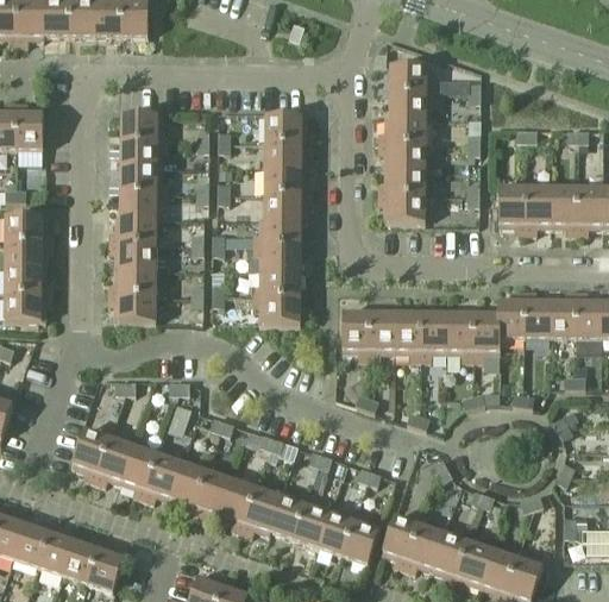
[(17,48),(18,0),(0,0),(0,41),(6,41),(6,48),(17,48)]
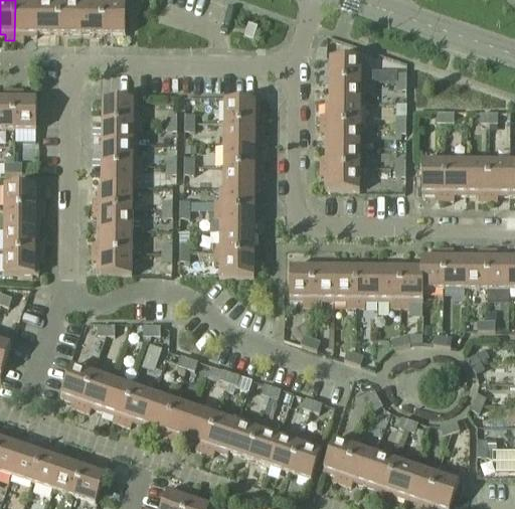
[(36,0),(15,0),(14,40),(23,40),(23,35),(37,35),(37,31),(36,31),(36,0)]
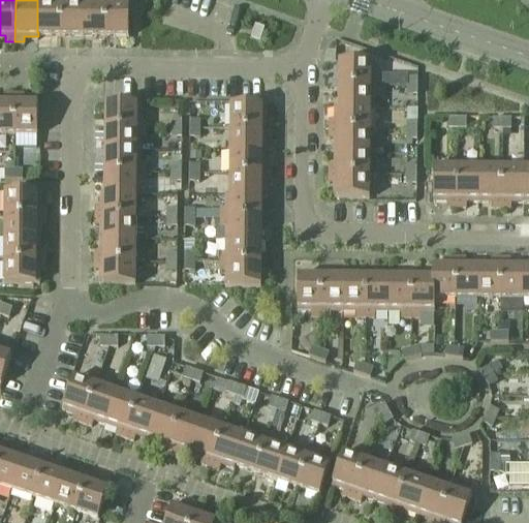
[(60,32),(60,0),(37,0),(37,32),(38,32),(60,32)]
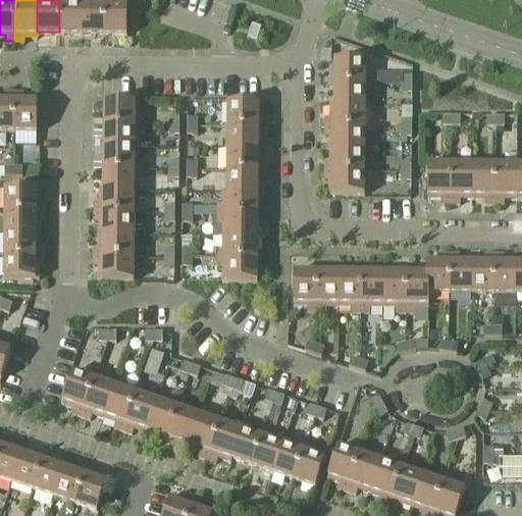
[(82,32),(82,0),(59,0),(59,32),(82,32)]
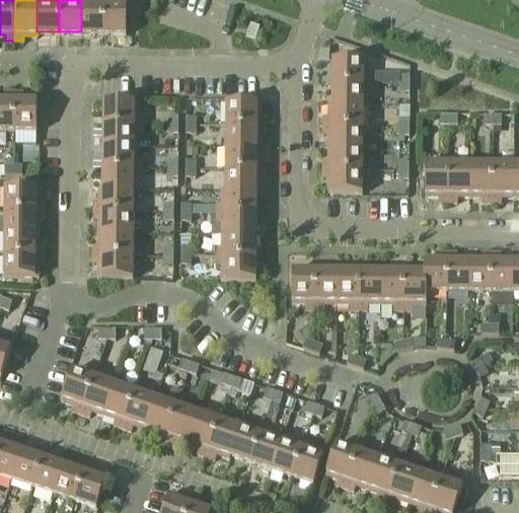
[(103,31),(102,0),(81,0),(81,31),(103,31)]
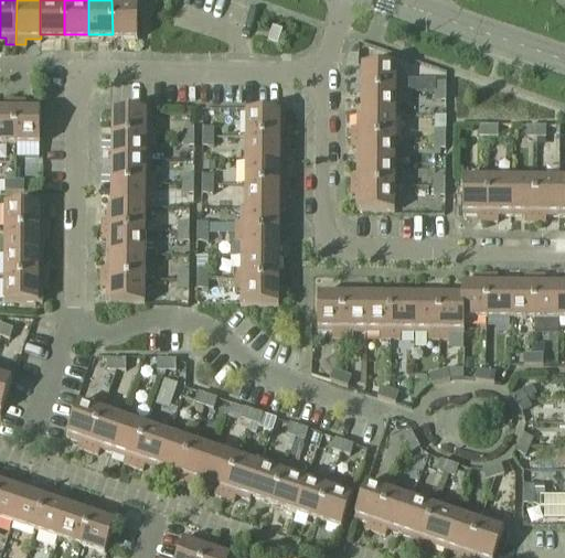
[(138,35),(138,0),(112,0),(113,34),(138,35)]
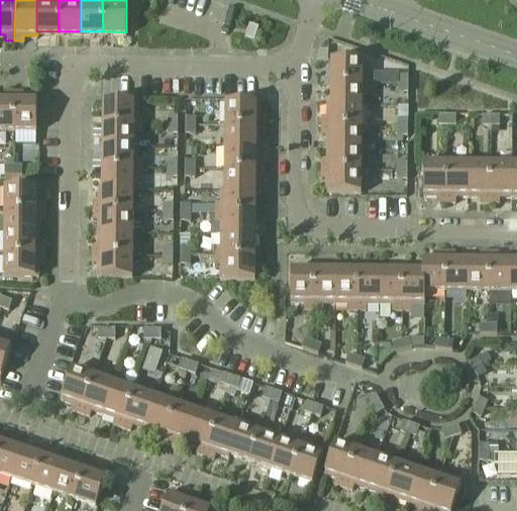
[(253,34),(257,22),(249,20),(245,31),(253,34)]
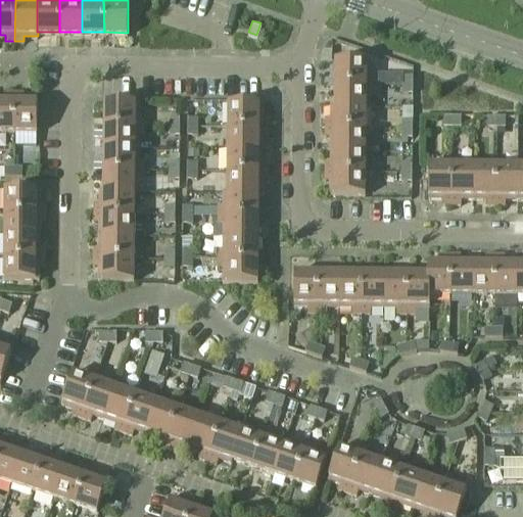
[(370,72),(370,57),(334,56),(334,81),(375,81),(375,72),(370,72)]
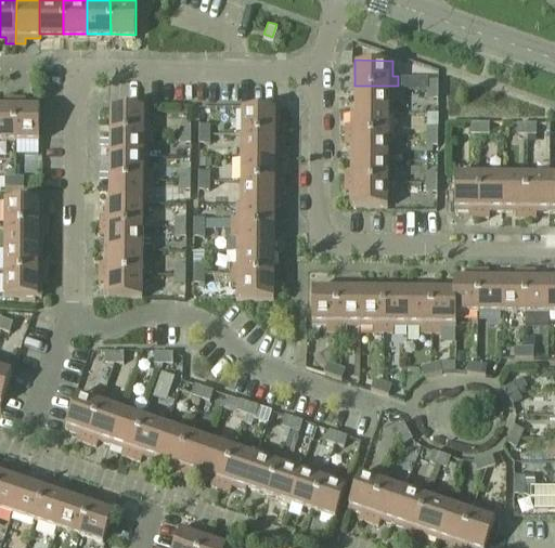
[(438,86),(438,77),(427,76),(427,86),(438,86)]
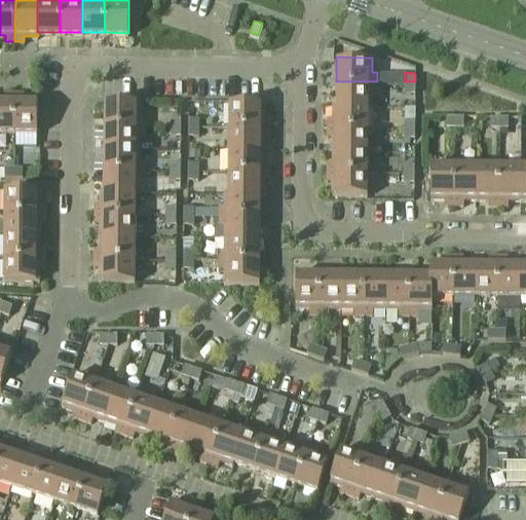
[(372,104),(372,90),(377,90),(377,81),(336,81),(336,101),(336,103),(369,103),(369,104),(372,104)]
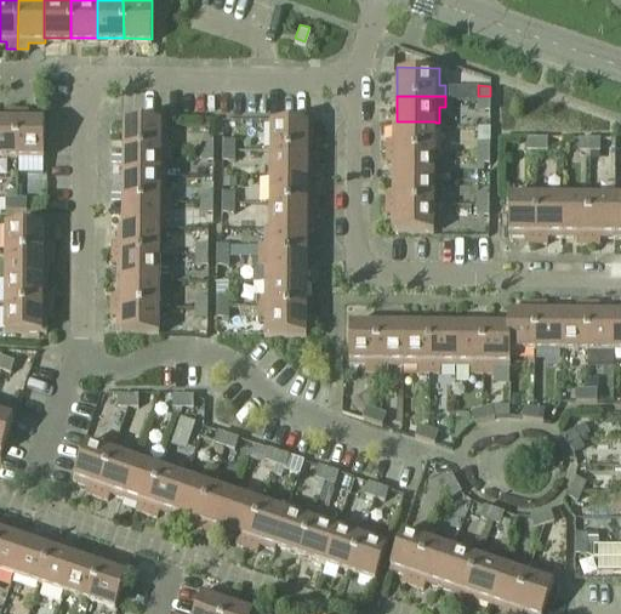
[(490,107),(490,96),(478,96),(478,107),(490,107)]
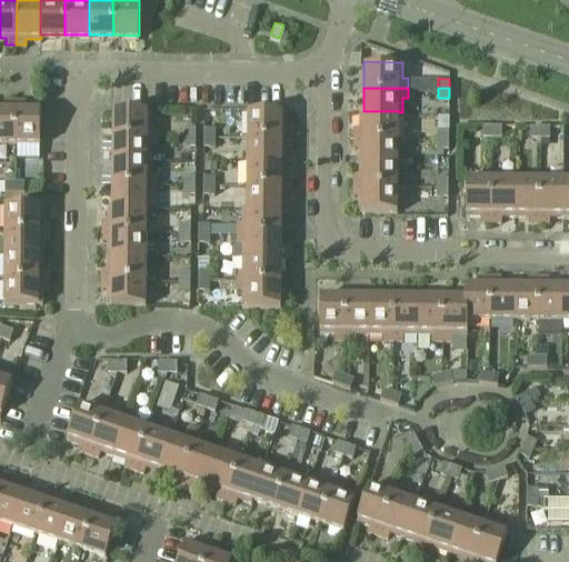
[(0,141),(16,142),(15,97),(5,97),(5,102),(0,102),(0,141)]
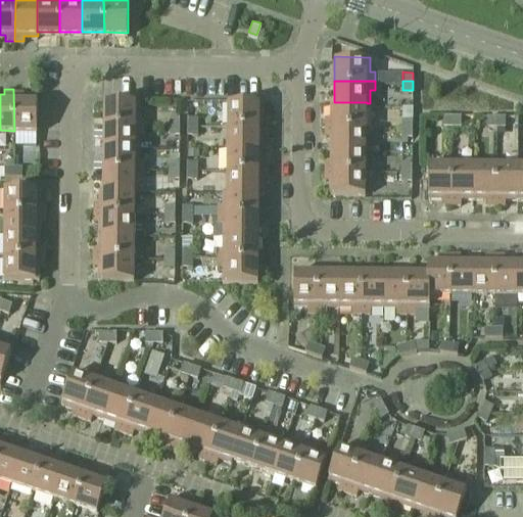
[(37,131),(37,95),(24,95),(24,89),(13,89),(14,131),(37,131)]
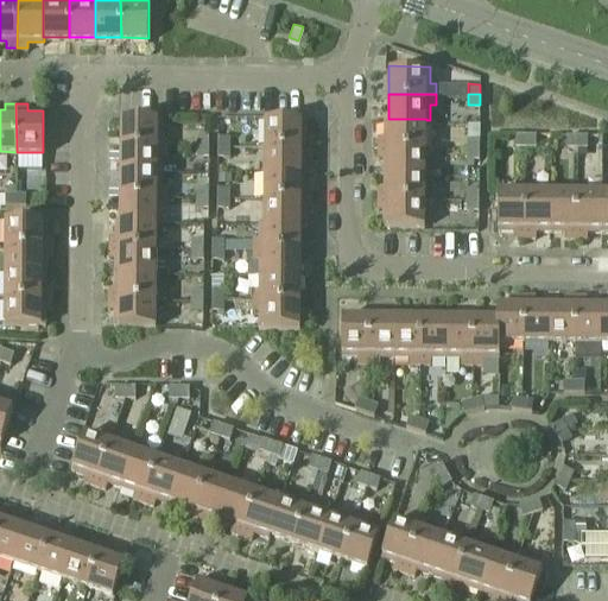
[(163,132),(163,115),(121,115),(121,143),(169,143),(169,132),(163,132)]
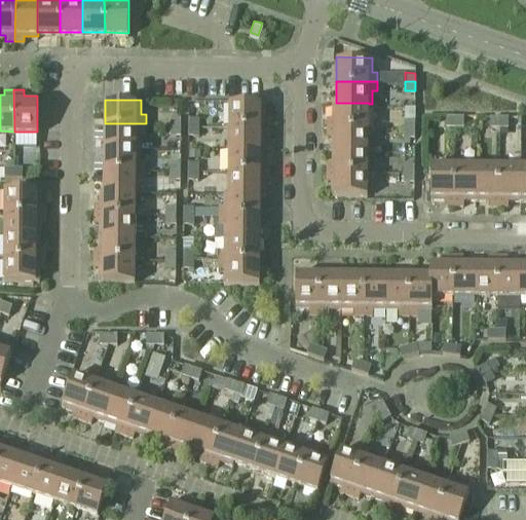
[(264,115),(265,102),(230,101),(229,124),(269,124),(270,115),(264,115)]
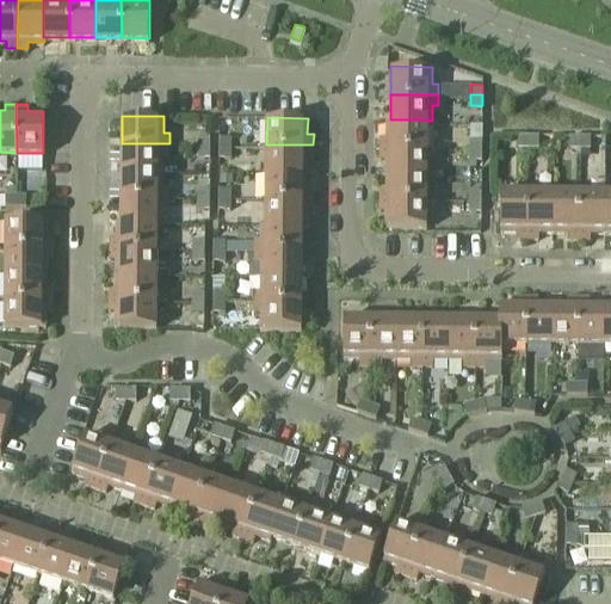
[(427,146),(429,121),(429,119),(390,119),(390,117),(386,117),(386,134),(380,134),(380,145),(427,146)]
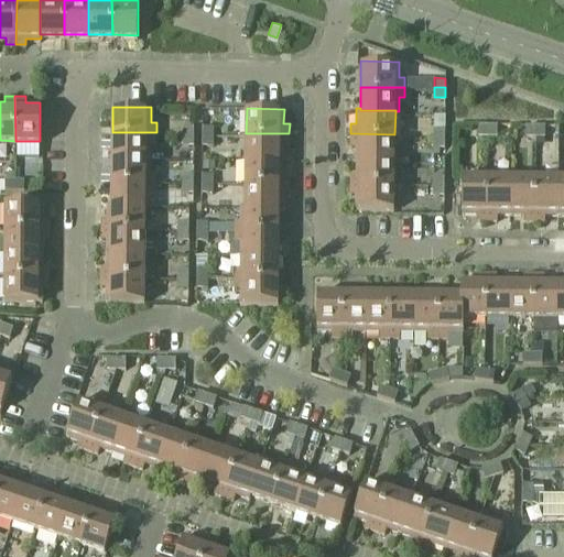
[(487,132),(487,121),(477,121),(477,132),(487,132)]
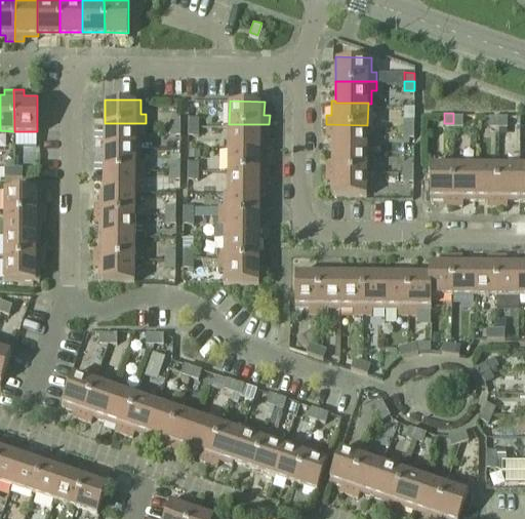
[(462,123),(462,113),(453,113),(453,123),(462,123)]
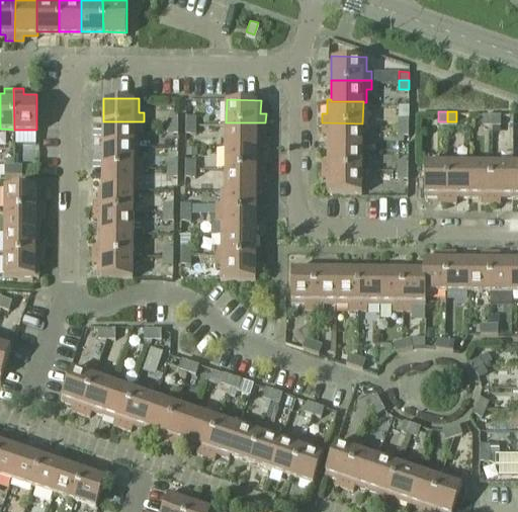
[(178,121),(178,112),(168,112),(168,121),(178,121)]
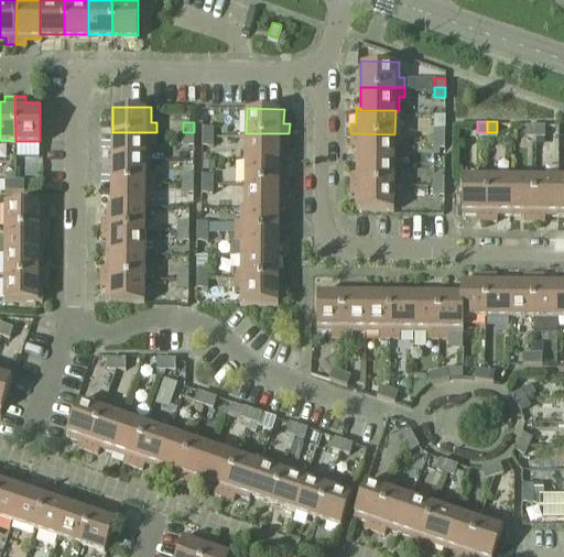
[(213,132),(213,122),(202,122),(202,132),(213,132)]
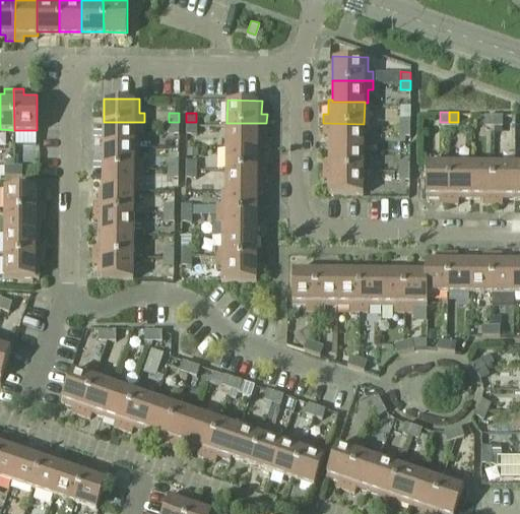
[(501,123),(501,113),(493,113),(493,123),(501,123)]
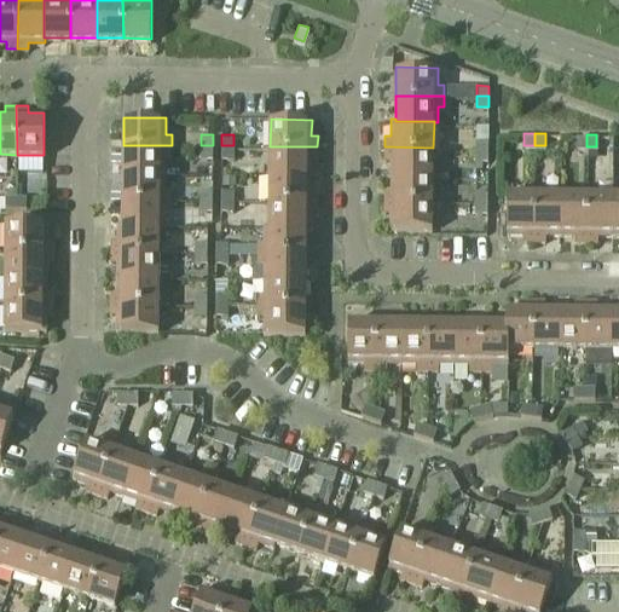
[(487,149),(489,137),(476,137),(476,148),(487,149)]
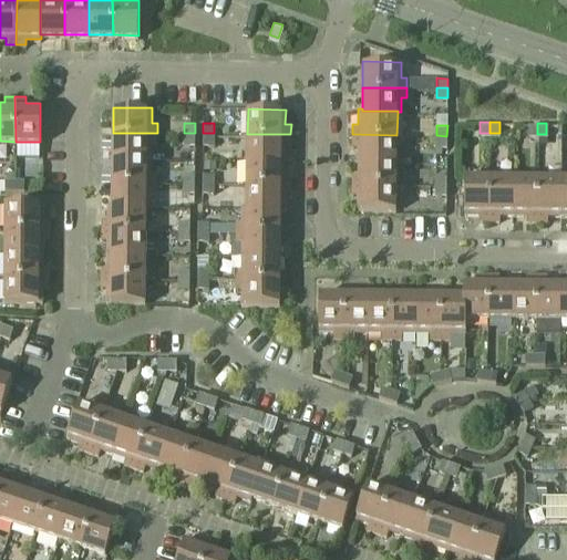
[(151,157),(151,143),(157,143),(157,133),(113,133),(113,157),(151,157)]
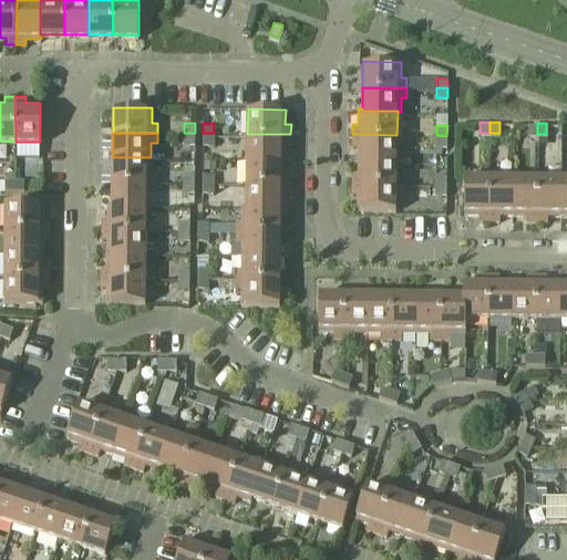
[(195,143),(195,133),(184,133),(184,142),(195,143)]
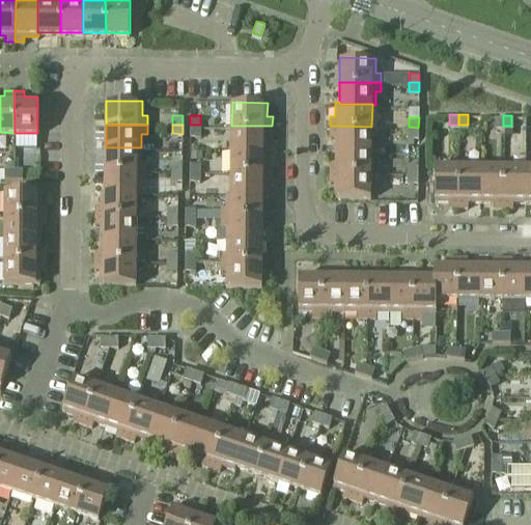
[(200,134),(200,125),(190,125),(190,134),(200,134)]
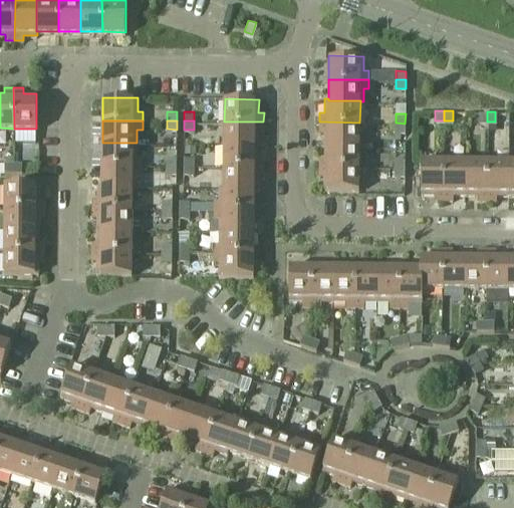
[(258,144),(258,132),(263,132),(263,121),(224,121),(224,144),(258,144)]
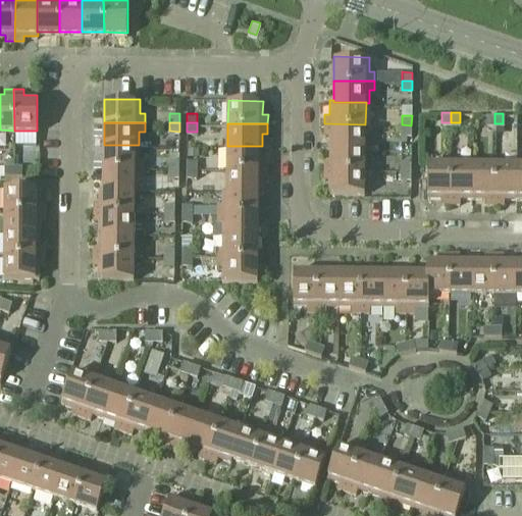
[(365,146),(365,124),(324,123),(324,133),(329,134),(329,146),(365,146)]
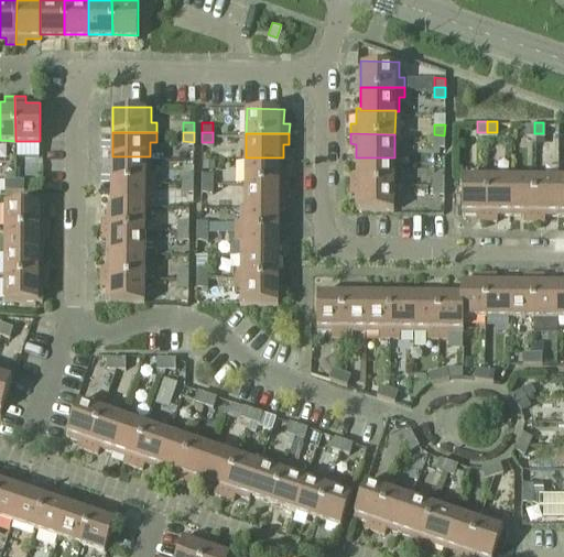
[(444,144),(444,135),(434,134),(434,144),(444,144)]
